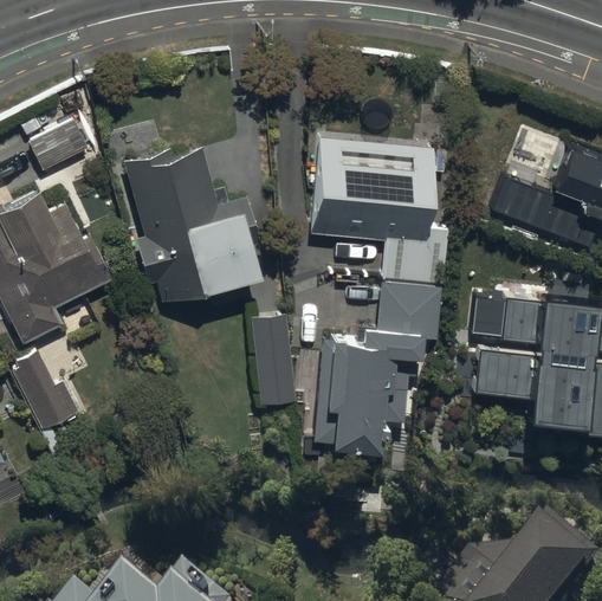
[(73,120),(28,142),(44,170),(88,148),(73,120)]
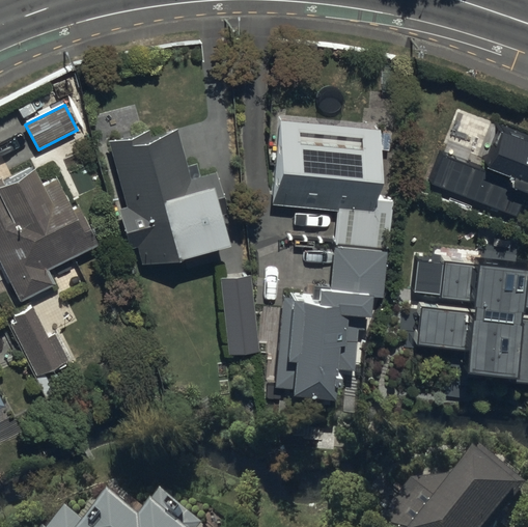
[(337,210),(334,243),(391,248),(395,202),(372,200),(379,130),(280,120),(273,204),(337,210)]
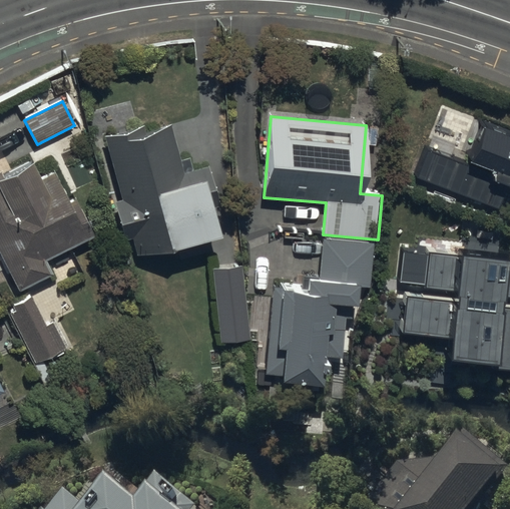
[(509,134),(480,123),(467,156),(494,167),(491,175),(430,151),(419,178),(501,210),(509,191),(509,134)]
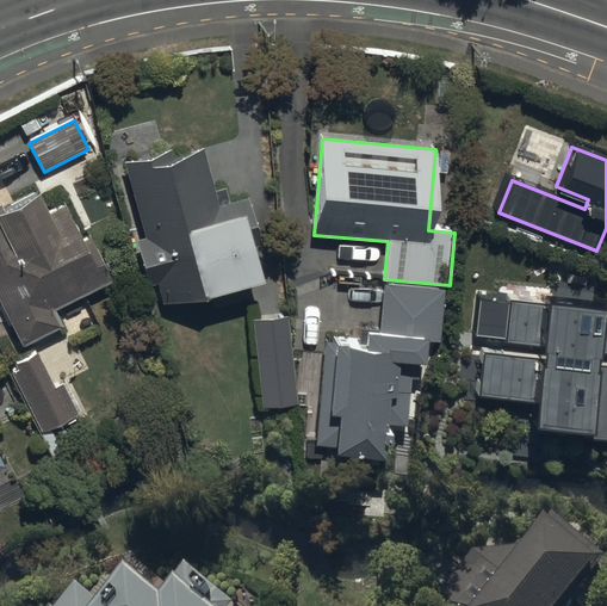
[(147,237),(136,241),(149,288),(159,285),(163,304),(260,277),(253,254),(261,252),(246,198),(218,206),(202,149),(175,156),(173,149),(125,164),(147,237)]
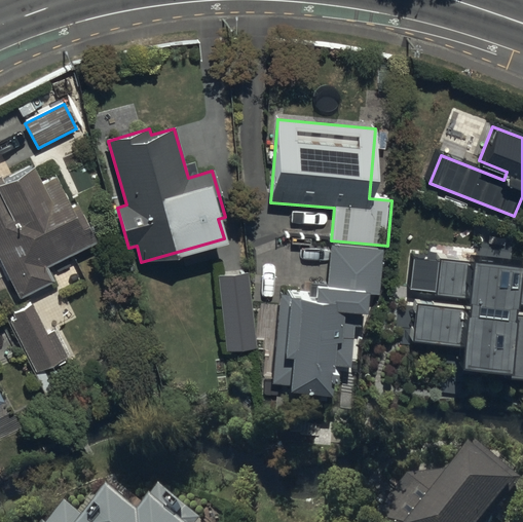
[(0,263),(1,263),(21,299),(55,282),(47,266),(96,241),(77,207),(72,210),(55,178),(41,185),(31,165),(1,181),(0,179),(0,263)]
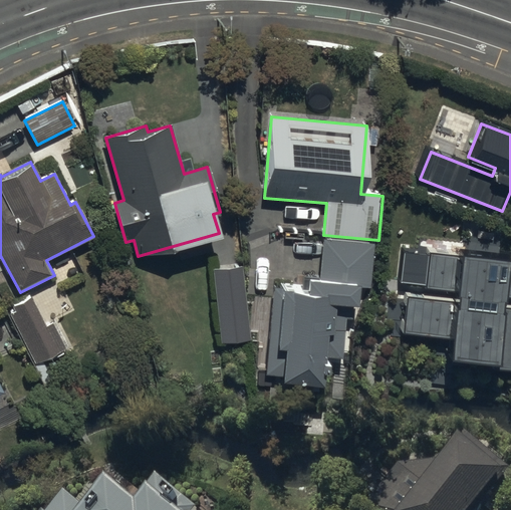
[(273,286),(267,375),(282,376),(281,379),(320,383),(322,357),(341,358),(345,302),(355,302),(356,285),(370,286),(373,244),(324,240),(321,278),(308,278),(307,288),(273,286)]
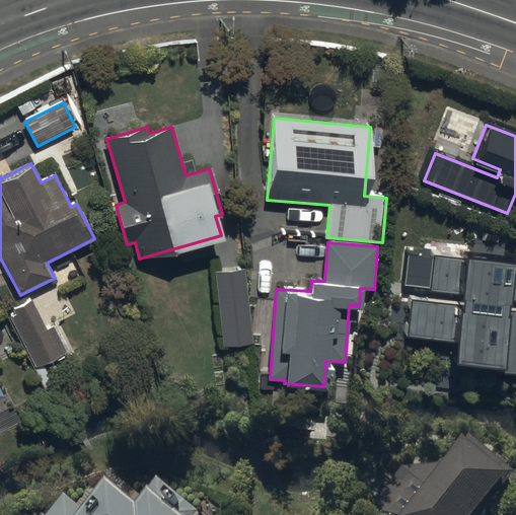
[(515,261),(433,251),(428,295),(460,298),(459,304),(412,299),(408,338),(456,343),(454,360),(502,365),(501,372),(515,374),(515,312),(511,311),(512,302),(515,302),(515,261)]
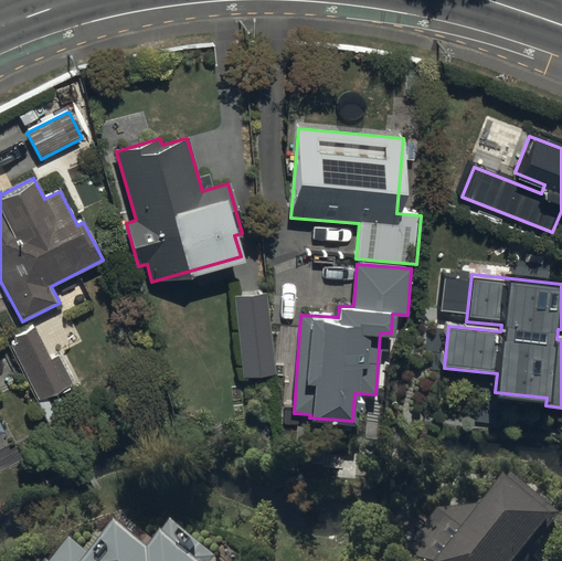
[(265,294),(234,297),(243,381),(274,379),(265,294)]
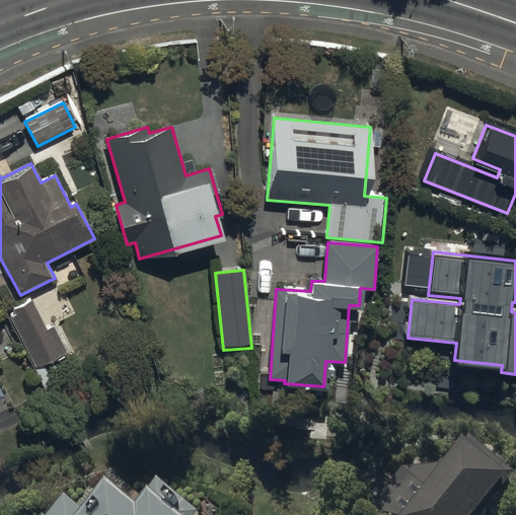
[(31,301),(9,312),(37,368),(66,354),(53,327),(47,330),(31,301)]
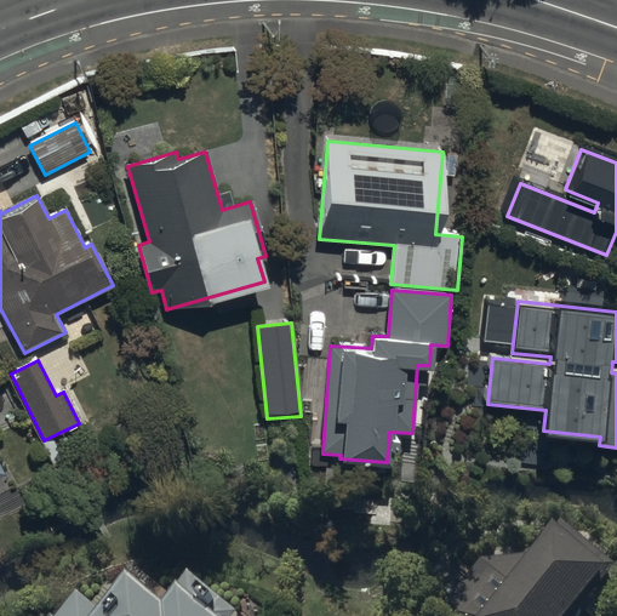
[(583,615),(616,576),(616,571),(567,532),(536,571),(530,565),(486,570),(449,615),(583,615)]
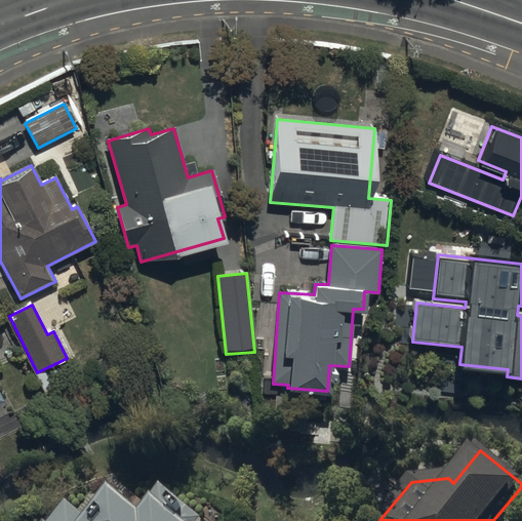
[(198,520),(167,495),(147,520),(138,520),(118,503),(103,520),(86,520),(73,510),(64,520),(198,520)]
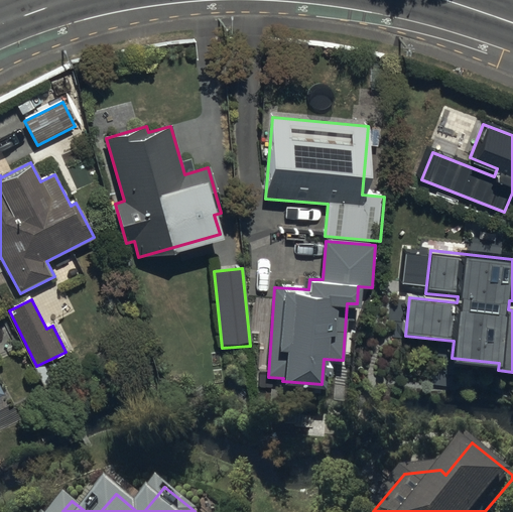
All buildings are outlined.
